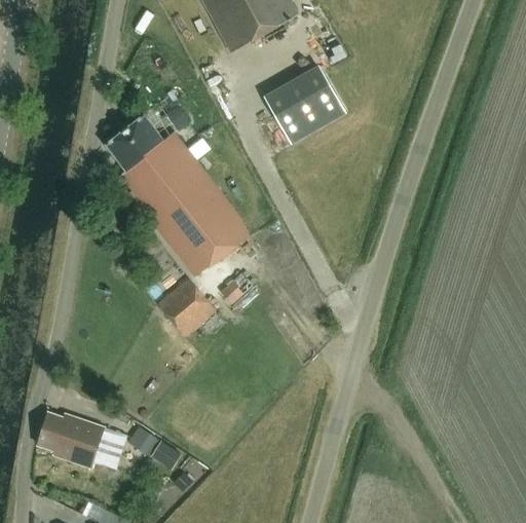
[(203,0),(232,52),(299,13),(291,0),(203,0)]
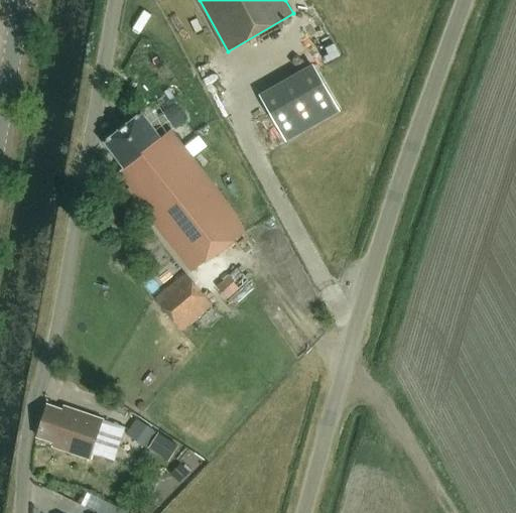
[(316,68),(262,99),(285,140),(340,109),(316,68)]
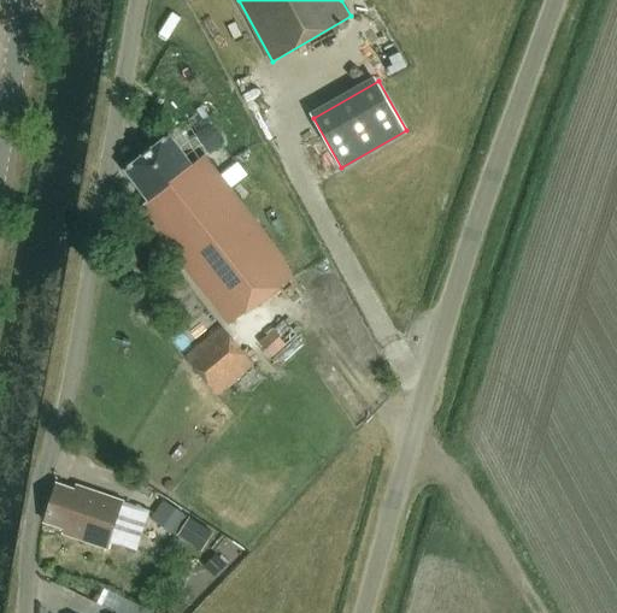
[(152,225),(211,300),(229,323),(293,276),(283,255),(204,154),(192,164),(169,134),(125,169),(148,199),(141,204),(156,222),(152,225)]
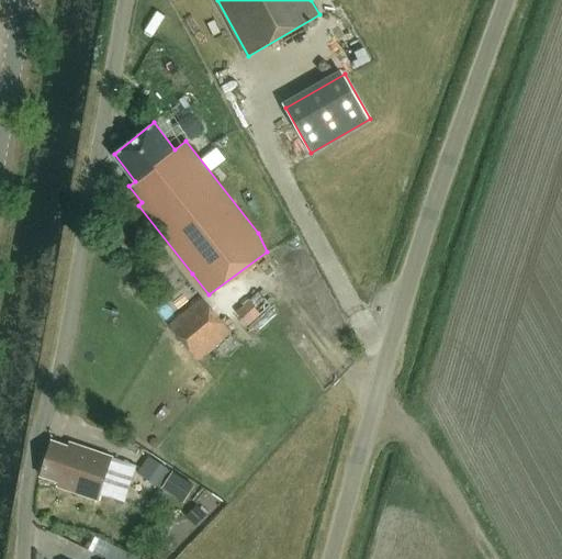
[(270,304),(258,291),(236,310),(247,324),(270,304)]
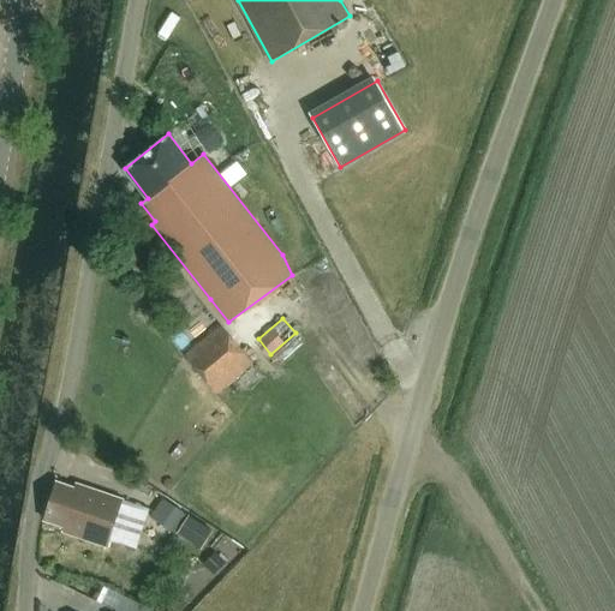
[(218,393),(254,361),(220,323),(184,354),(218,393)]
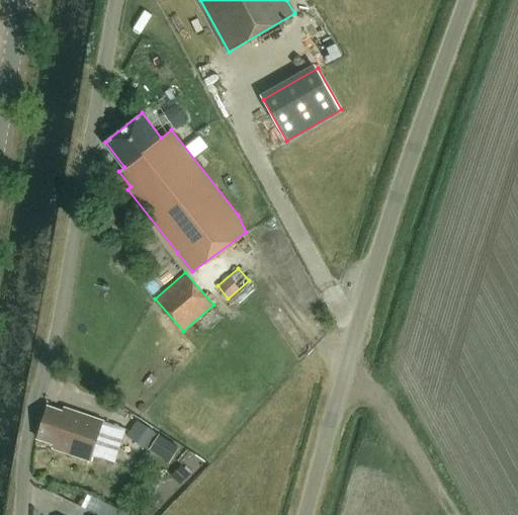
[(103,420),(72,409),(71,413),(49,405),(37,437),(55,443),(54,447),(90,459),(103,420)]
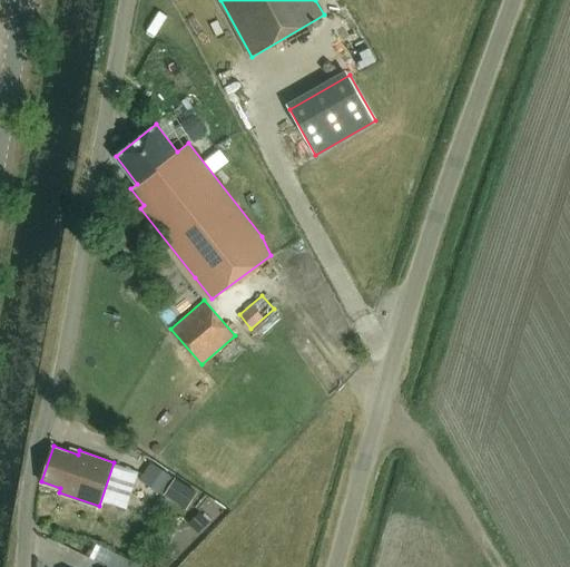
[(154,456),(139,478),(173,499),(184,481),(175,476),(177,471),(154,456)]
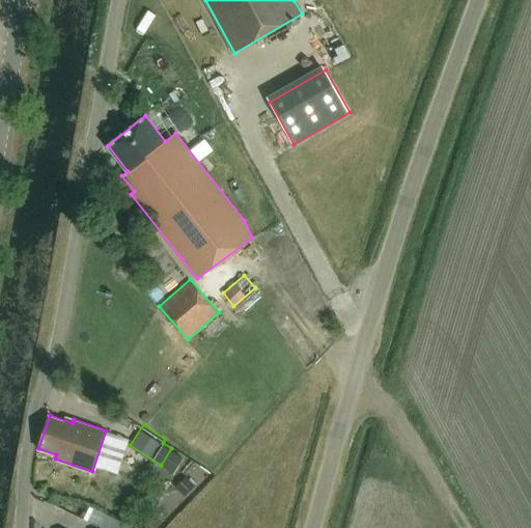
[(185,494),(194,485),(188,479),(179,489),(185,494)]
